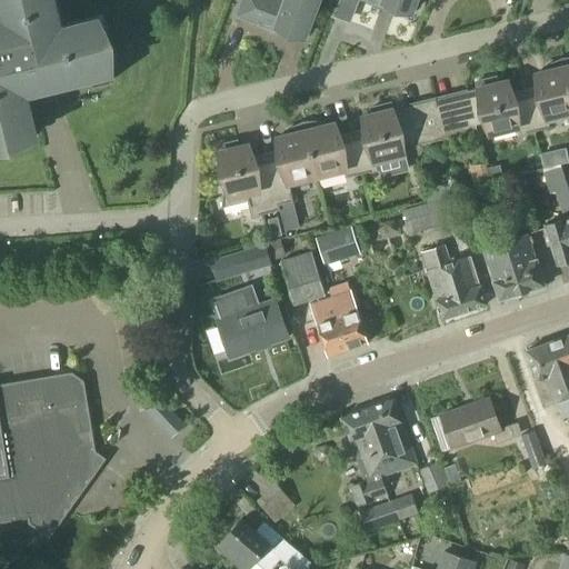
[(58,30),(50,0),(0,0),(0,7),(3,19),(0,19),(0,143),(33,136),(28,113),(37,111),(35,101),(48,98),(45,86),(90,75),(92,85),(112,80),(98,20),(58,30)]
